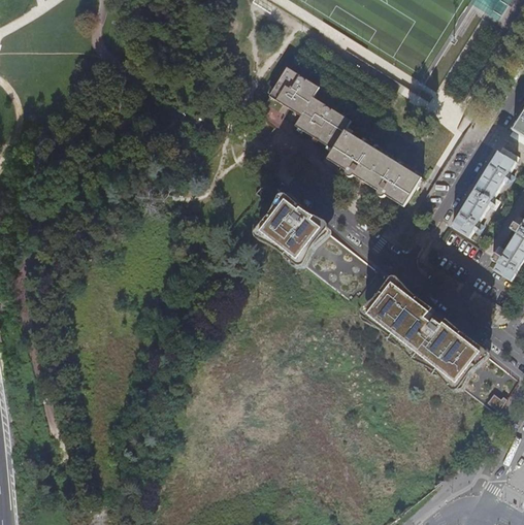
[(492,0),(487,9),(495,14),(503,0),(492,0)]
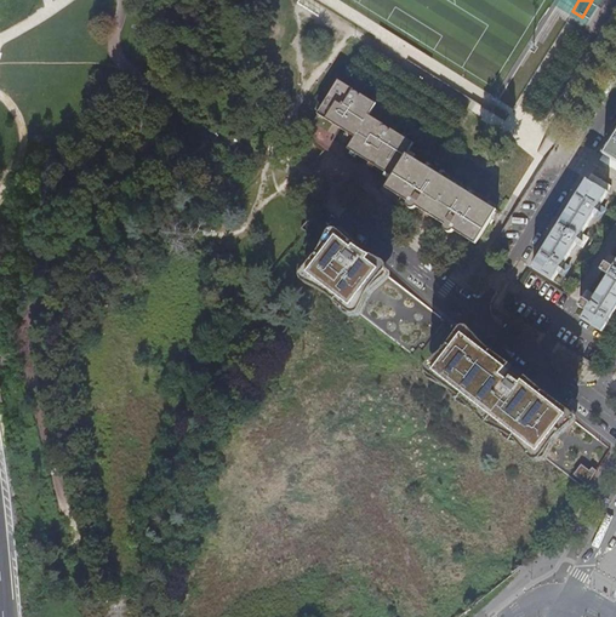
[(456,232),(472,241),(494,207),(403,150),(410,140),(365,112),(372,101),(335,76),(313,110),(329,120),(336,125),(351,135),(343,146),(359,155),(365,159),(385,171),(382,176),(387,178),(382,186),(398,194),(404,199),(405,199),(403,204),(405,205),(406,206),(408,206),(409,206),(410,206),(411,205),(412,205),(412,204),(441,222),(440,222),(440,223),(440,224),(440,226),(441,227),(441,228),(443,228),(444,229),(445,229),(446,229),(448,229),(449,229),(449,228),(450,228),(450,227),(456,232)]
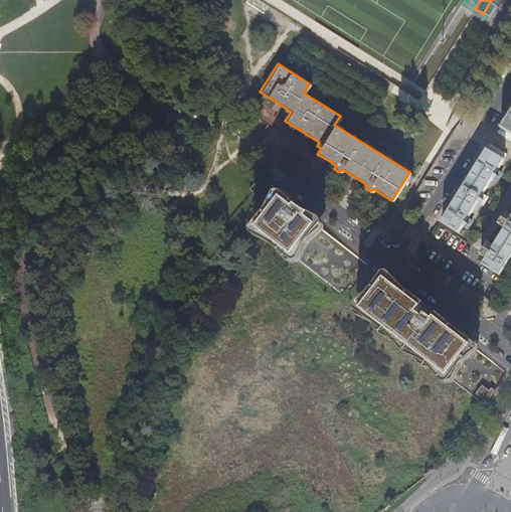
[(510,102),(497,125),(510,133),(510,102)]
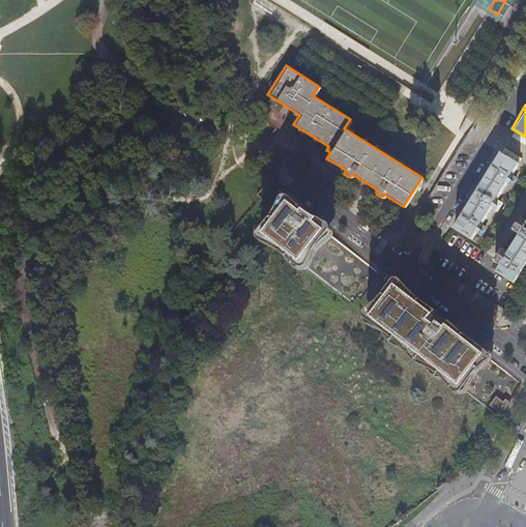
[(513,153),(502,146),(453,225),(469,236),(473,230),(477,232),(481,224),(478,222),(489,206),(492,208),(498,199),(494,197),(504,181),(507,183),(513,175),(509,173),(516,162),(509,157),(513,153)]
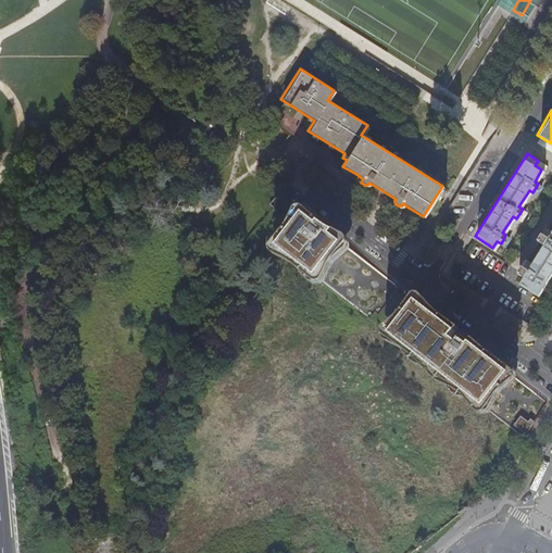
[(366,319),(393,287),(299,213),(275,246),(366,319)]
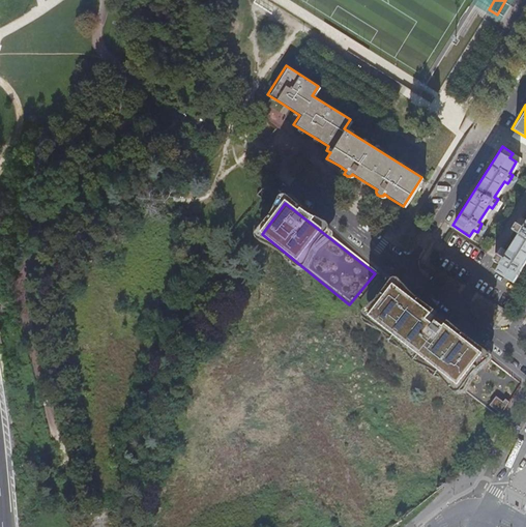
[(525,255),(525,217),(525,221),(519,216),(510,230),(517,234),(505,251),(499,247),(491,259),(497,263),(494,269),(510,280),(525,255)]
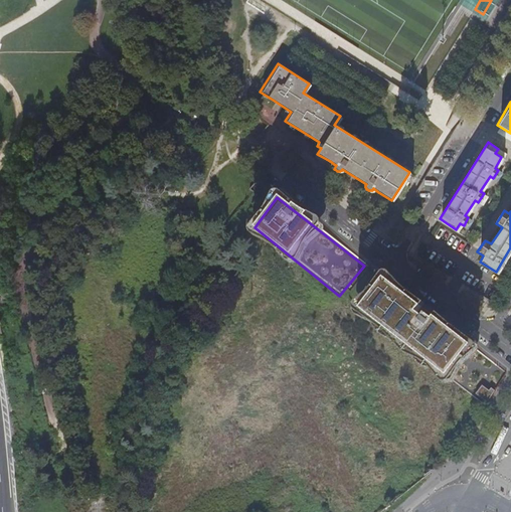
[(444,374),(467,343),(381,277),(357,307),(444,374)]
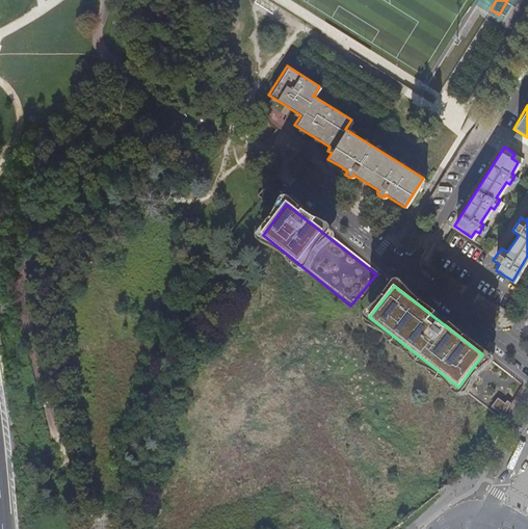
[(500,411),(506,402),(496,395),(490,402),(500,411)]
